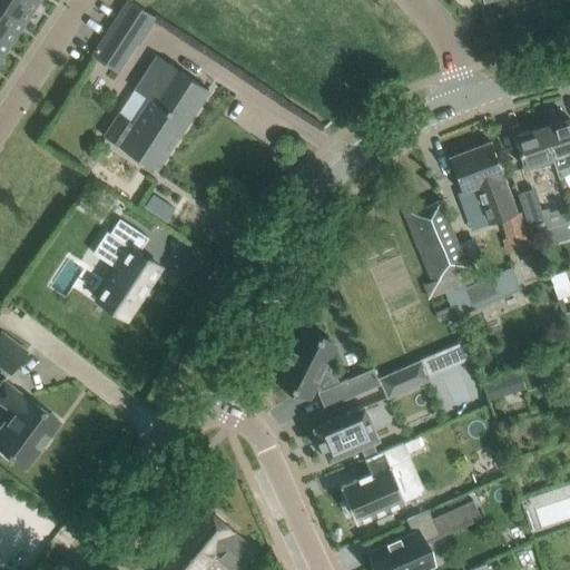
[(0,0),(0,7),(22,21),(36,0),(0,0)]
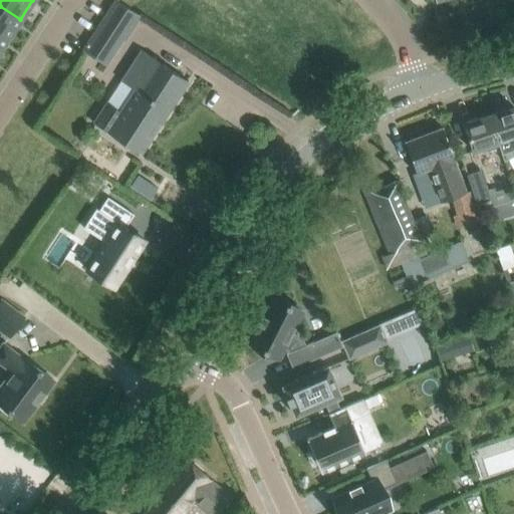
[(115,0),(82,50),(106,65),(139,15),(115,0)]
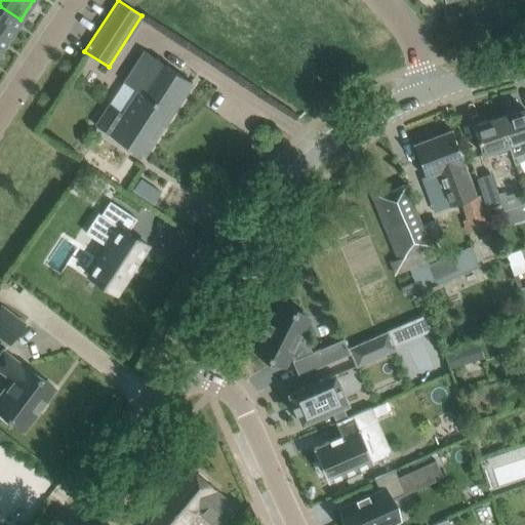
[(0,34),(7,39),(21,19),(0,6),(0,34)]
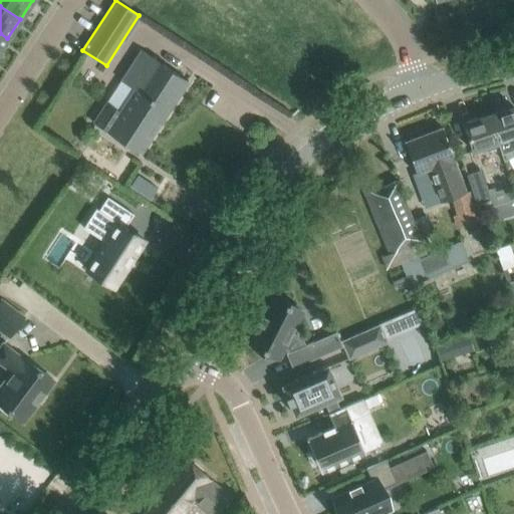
[(105,132),(140,154),(188,81),(141,50),(92,122),(105,132)]
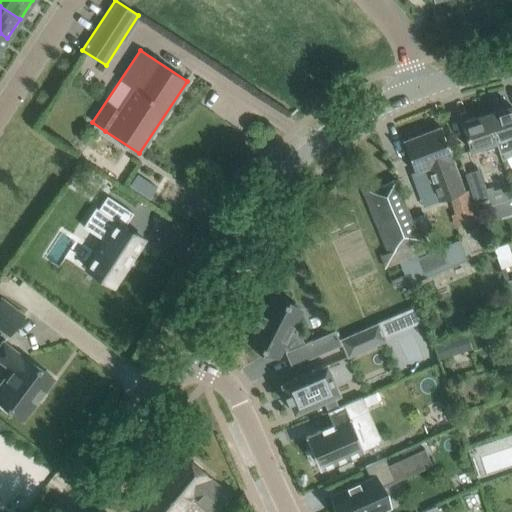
[(486,114),(497,147),(501,161),(511,155),(511,110),(511,106),(486,114)]
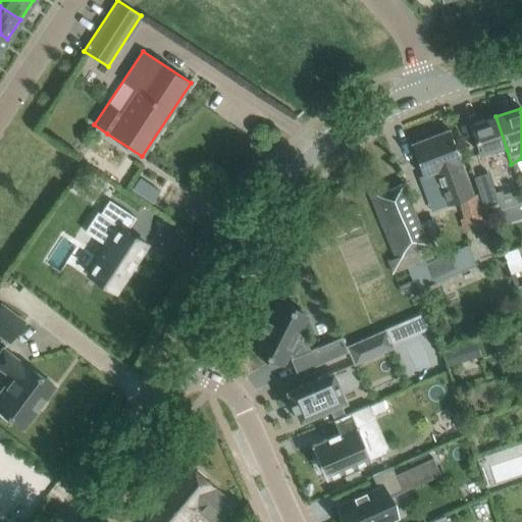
[(496,116),(470,124),(480,154),(493,150),(496,154),(507,150),(496,116)]
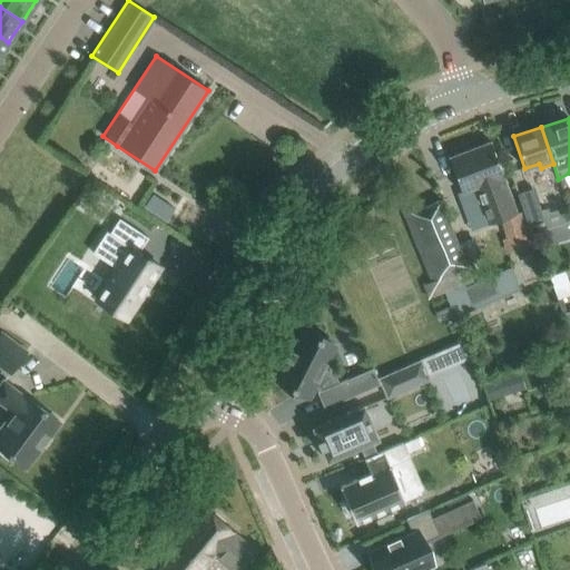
[(516,213),(490,141),(448,157),(461,190),(457,192),(467,216),(481,210),(485,224),(502,218),(512,248),(518,247),(521,257),(516,259),(520,272),(541,265),(522,210),(516,213)]
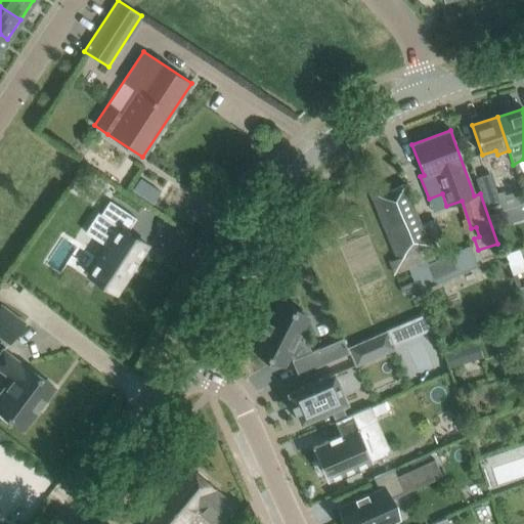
[(490,172),(476,177),(487,213),(503,208),(490,172)]
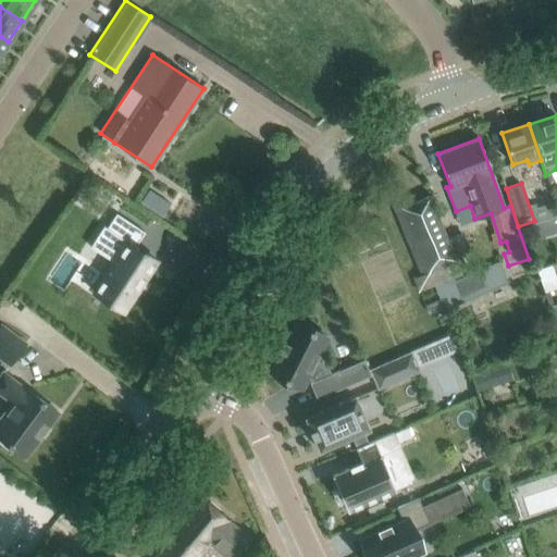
[(445,235),(430,196),(396,210),(423,275),(429,273),(434,285),(454,277),(461,274),(454,256),(445,235)]
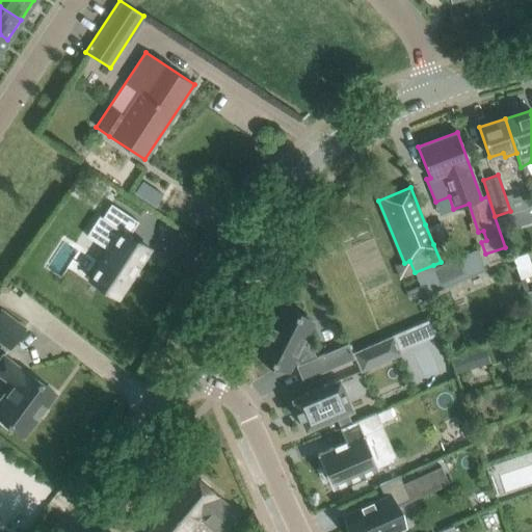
[(99,216),(98,217),(111,225),(99,244),(109,250),(89,280),(117,297),(131,276),(132,277),(139,267),(138,266),(141,261),(142,261),(148,253),(147,253),(149,249),(129,236),(138,221),(110,204),(102,217),(99,216)]
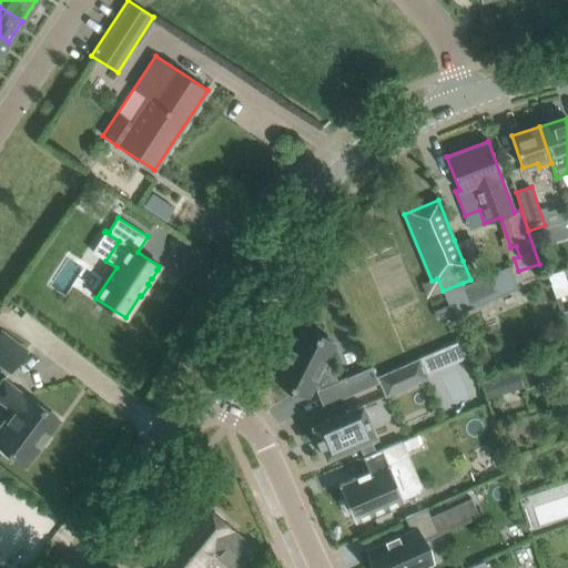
[(565,222),(540,229),(545,244),(567,237),(567,220),(564,221),(565,222)]
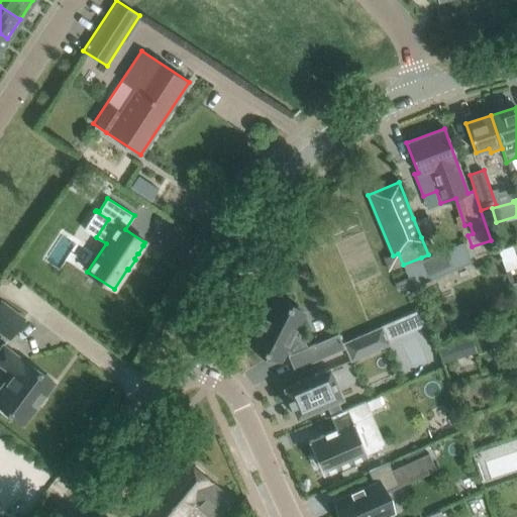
[(421,257),(403,265),(412,287),(471,263),(462,243),(422,261),(421,257)]
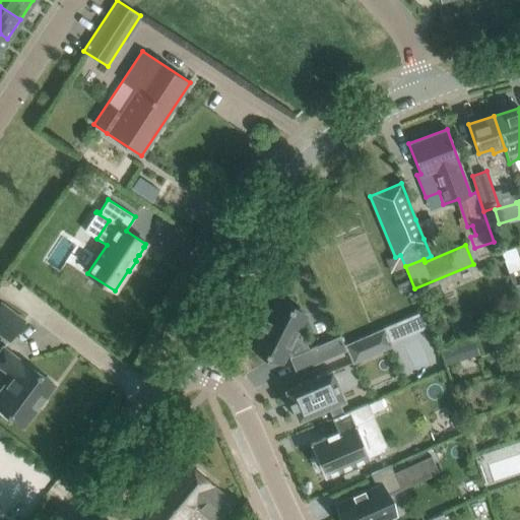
[(275,301),(252,346),(259,350),(259,348),(266,352),(265,354),(268,355),(269,353),(275,358),(275,359),(281,362),(286,352),(290,354),(291,356),(288,358),(296,373),(345,350),(339,335),(304,351),(301,345),(293,340),(305,316),(299,313),(298,314),(291,311),(293,309),(289,307),(288,309),(281,306),(282,305),(275,301)]
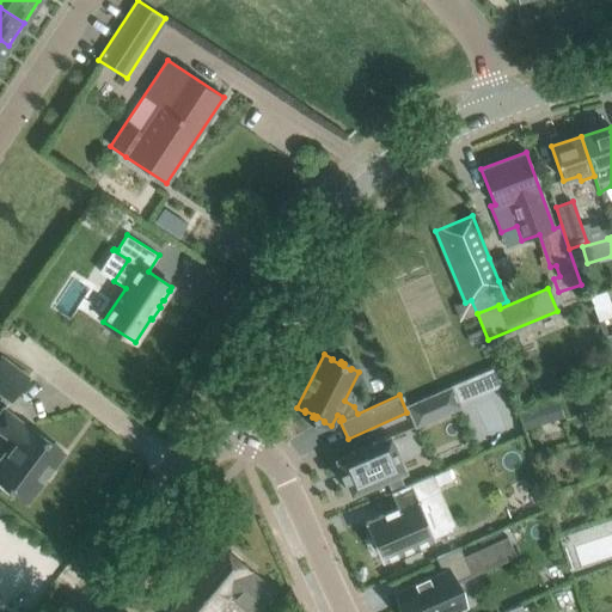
[(28,378),(1,357),(0,359),(0,393),(10,402),(28,378)]
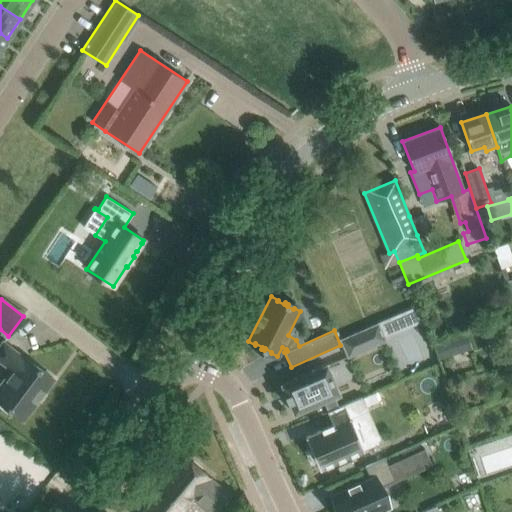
[(385,341),(377,324),(340,340),(347,357),(385,341)]
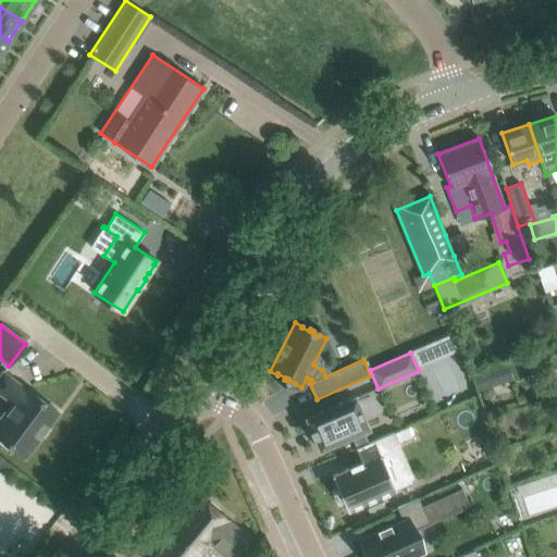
[(58,412),(24,387),(2,372),(0,374),(0,394),(12,403),(2,417),(7,419),(0,428),(0,438),(25,457),(58,412)]
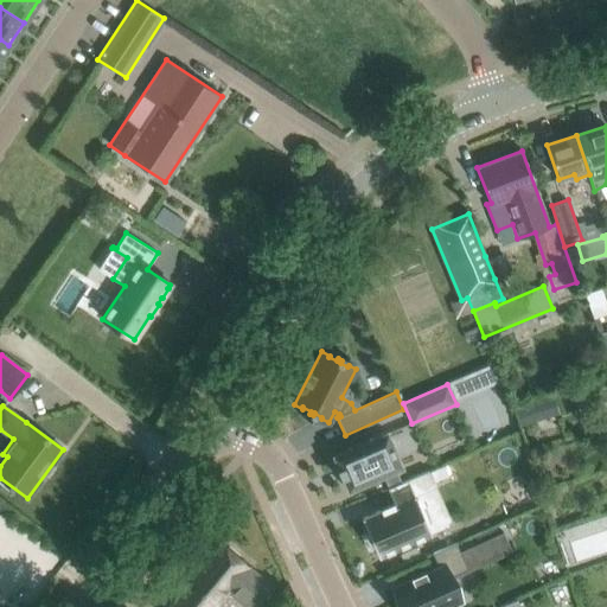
[(387,433),(332,455),(338,468),(337,470),(340,478),(342,478),(347,491),(401,467),(387,433)]
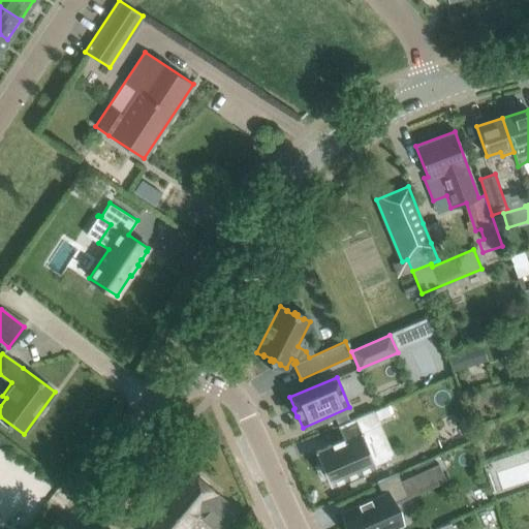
[(314,452),(330,486),(375,466),(361,433),(380,425),(374,410),(338,426),(342,438),(331,443),(331,444),(314,452)]
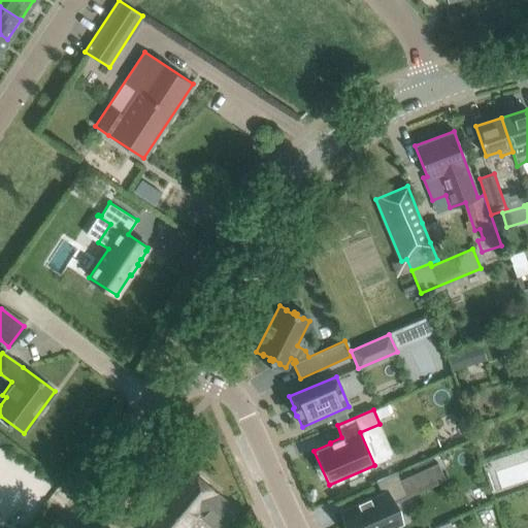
[(216,493),(192,472),(144,527),(180,527),(192,515),(207,527),(224,527),(238,512),(216,493)]
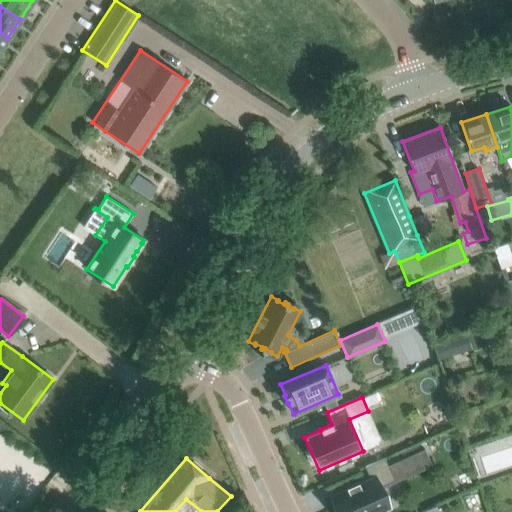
[(364,467),(370,479),(331,497),(337,510),(336,510),(337,511),(377,511),(388,507),(379,487),(394,480),(384,458),(364,467)]
